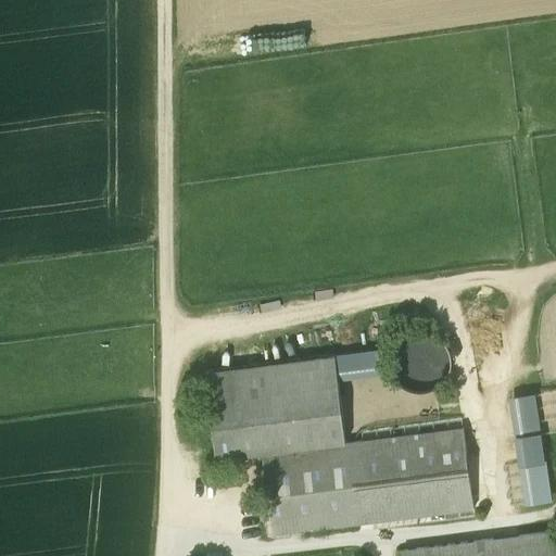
[(337,380),(379,375),(377,353),(333,358),(337,380)]
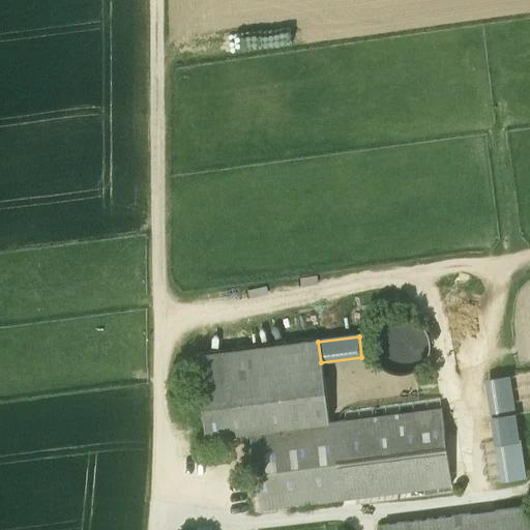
[(251,433),(328,422),(321,362),(318,342),(197,357),(207,438),(251,433)]
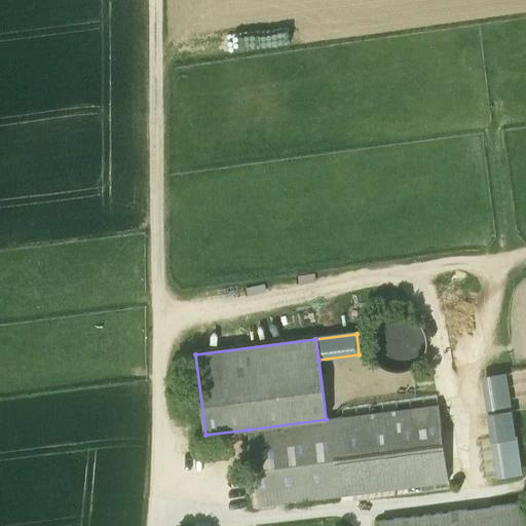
[(521,473),(504,375),(482,379),(498,477),(521,473)]
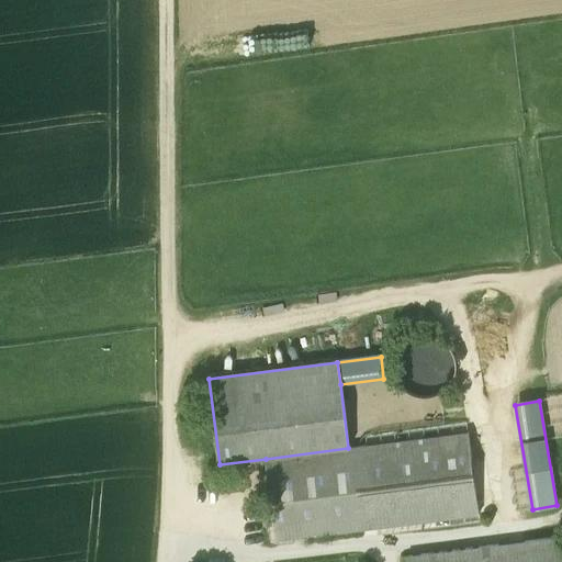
[(468,433),(348,448),(266,459),(277,541),(479,515),(468,433)]
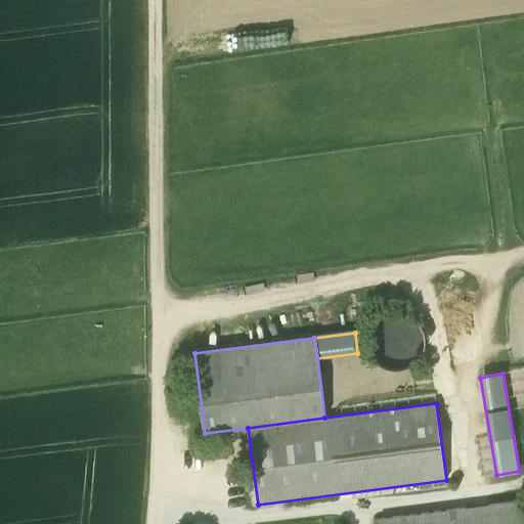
[(523,523),(523,519),(522,500),(380,519),(380,523),(523,523)]
